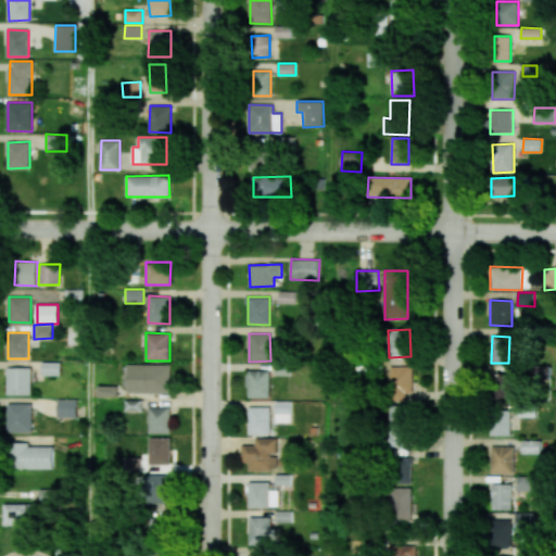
[(61,376),(61,363),(42,363),(42,376),(61,376)]
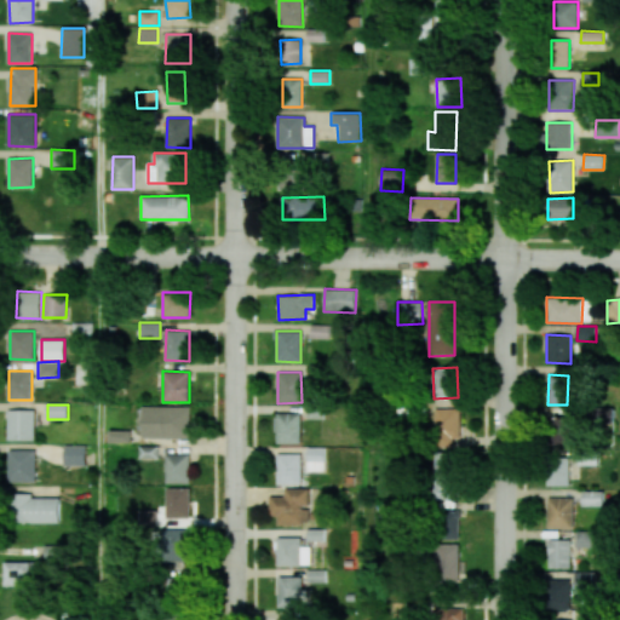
[(190,407),(144,406),(144,437),(190,438),(190,407)]
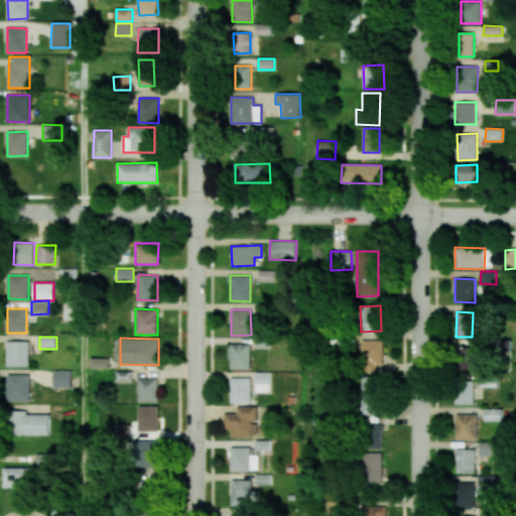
[(377,372),(377,364),(382,365),(383,341),(363,340),(362,371),(377,372)]
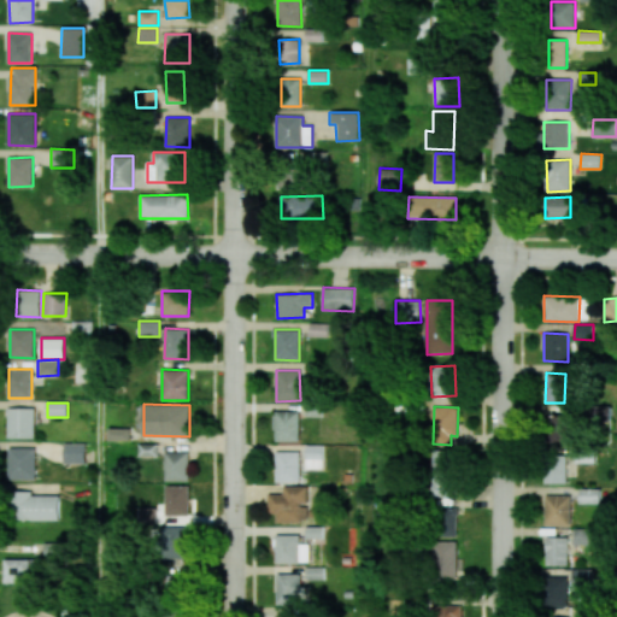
[(35,439),(35,409),(9,409),(9,438),(35,439)]
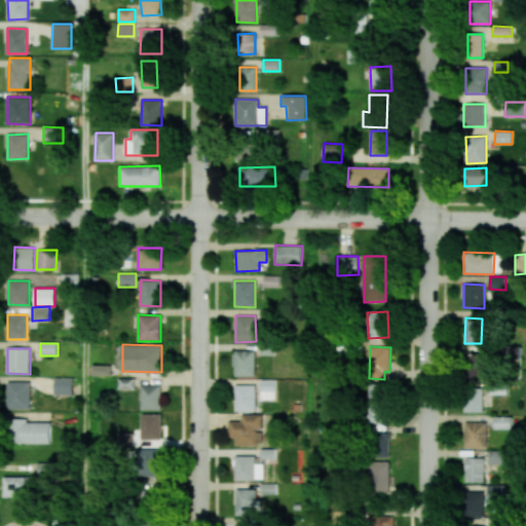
[(255,350),(234,350),(233,376),(255,376),(255,350)]
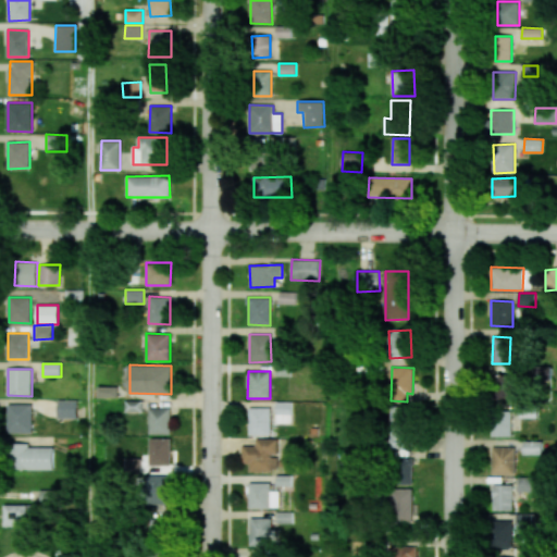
[(498,399),(519,399),(519,375),(498,375),(498,399)]
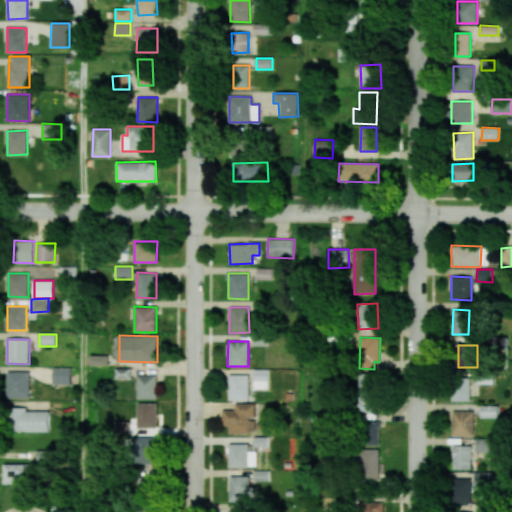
[(90,365),(109,366),(109,355),(91,355),(90,365)]
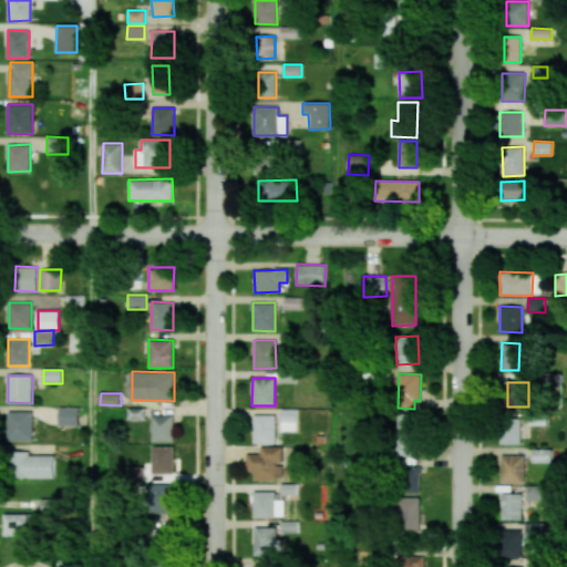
[(59,425),(79,425),(79,408),(59,406),(59,425)]
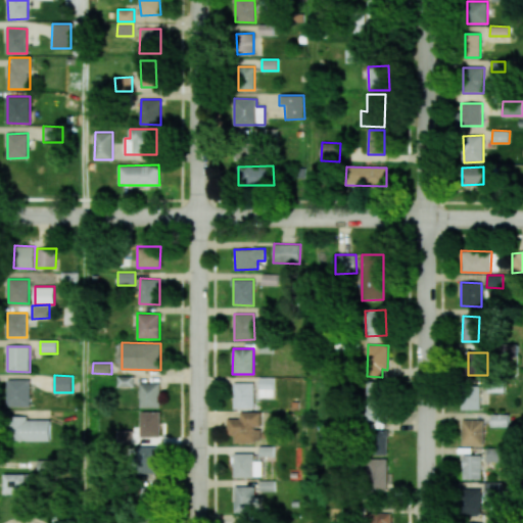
[(119,387),(134,387),(134,377),(119,377),(119,387)]
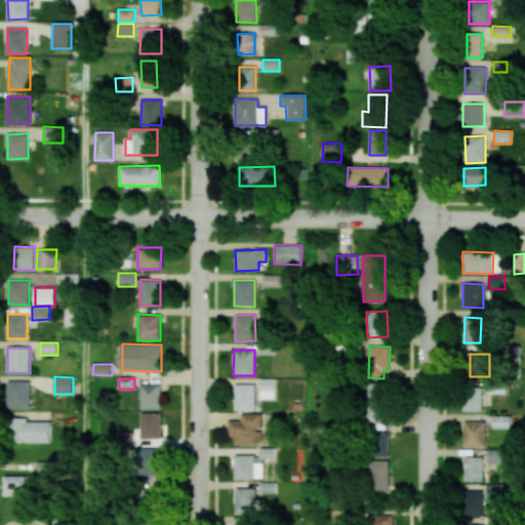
[(274,378),(260,378),(259,397),(274,398),(274,378)]
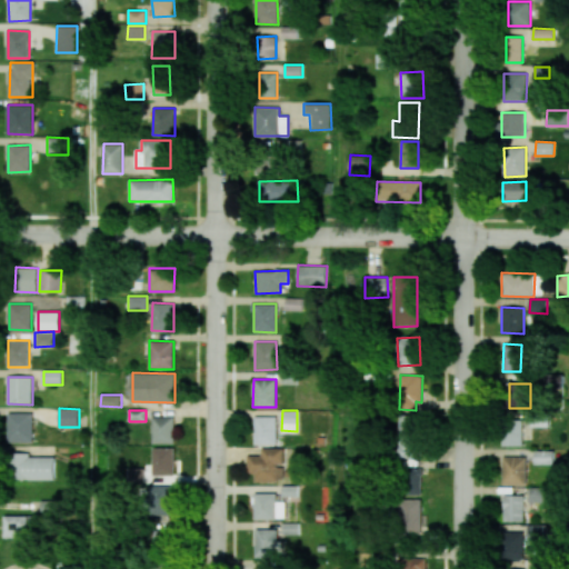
[(32,413),(8,413),(8,442),(33,442),(32,413)]
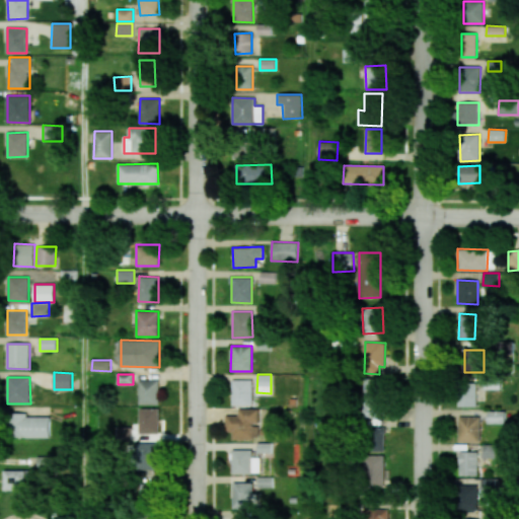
[(158,404),(159,380),(139,379),(138,404),(158,404)]
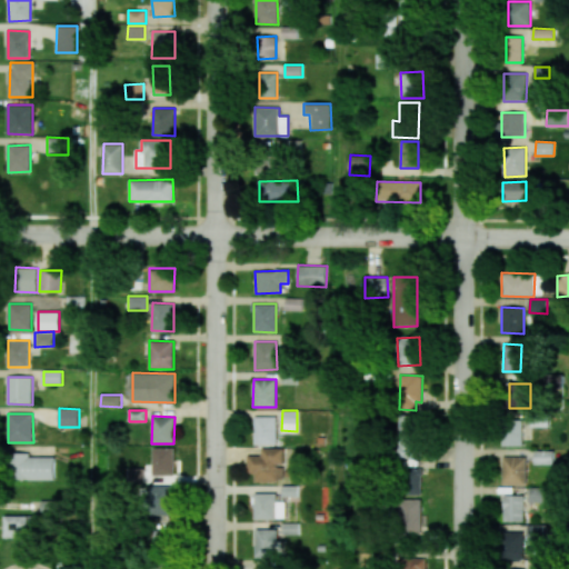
[(277,445),(277,417),(255,416),(255,445),(277,445)]
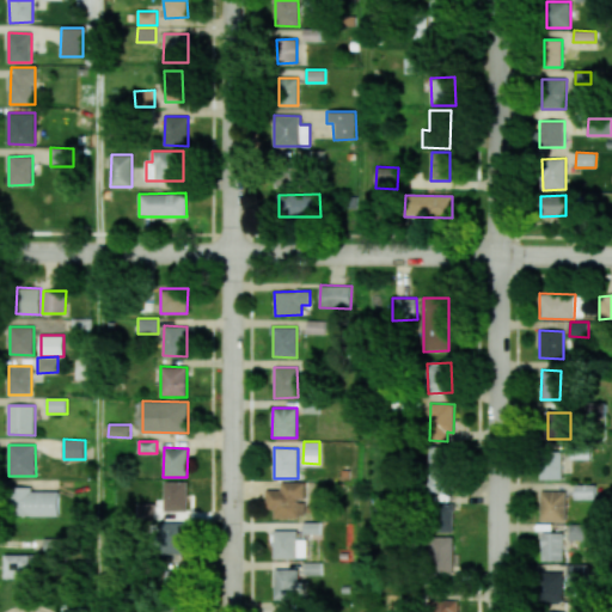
[(450,447),(429,447),(428,493),(448,493),(450,447)]
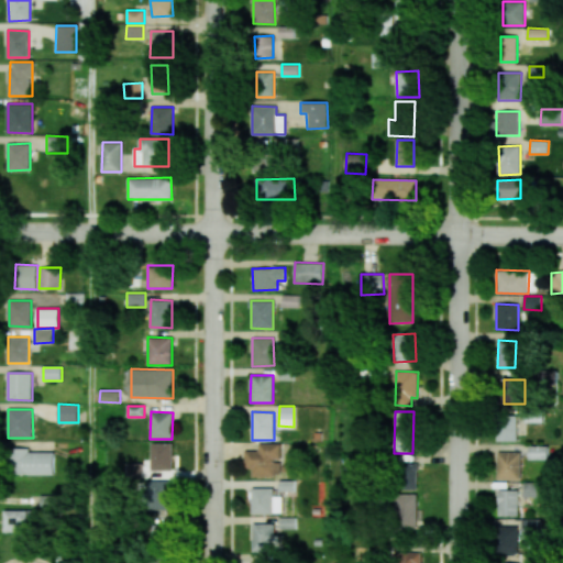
[(517,440),(517,415),(497,415),(498,441),(517,440)]
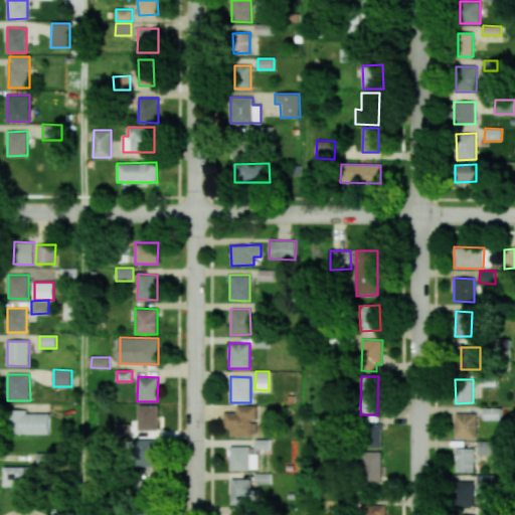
[(137,430),(157,430),(158,405),(138,404),(137,430)]
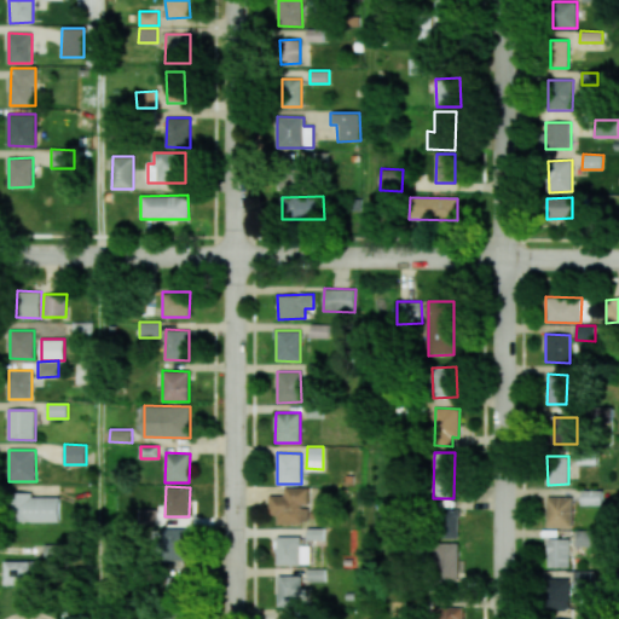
[(277,515),(276,524),(307,525),(308,487),(283,487),(283,496),(268,495),(267,515),(277,515)]
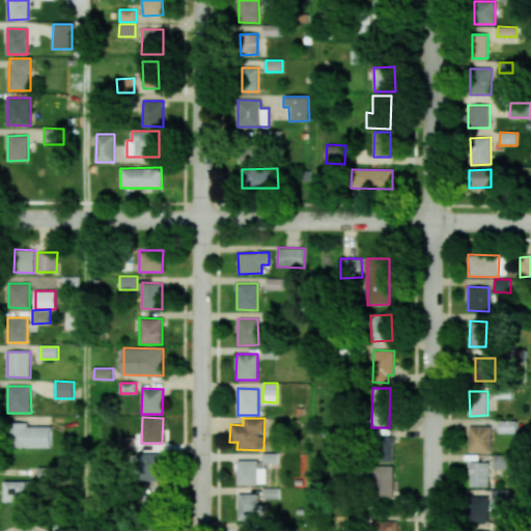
[(516,434),(516,421),(499,421),(499,434),(516,434)]
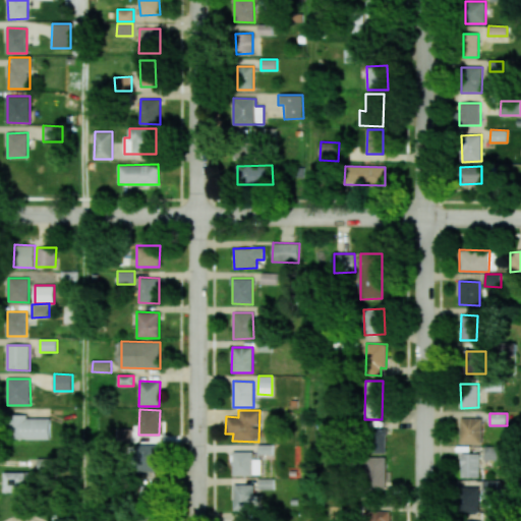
[(50,439),(49,418),(27,418),(27,414),(11,415),(11,440),(50,439)]
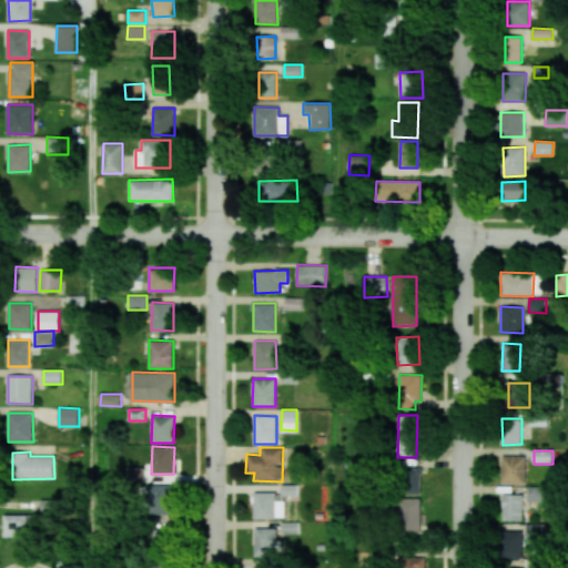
[(525,484),(526,456),(501,456),(501,484),(525,484)]
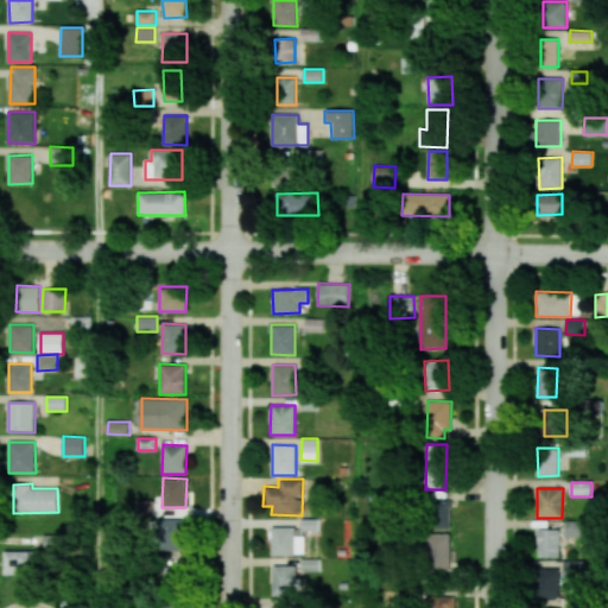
[(153,514),(153,500),(137,500),(137,514),(153,514)]
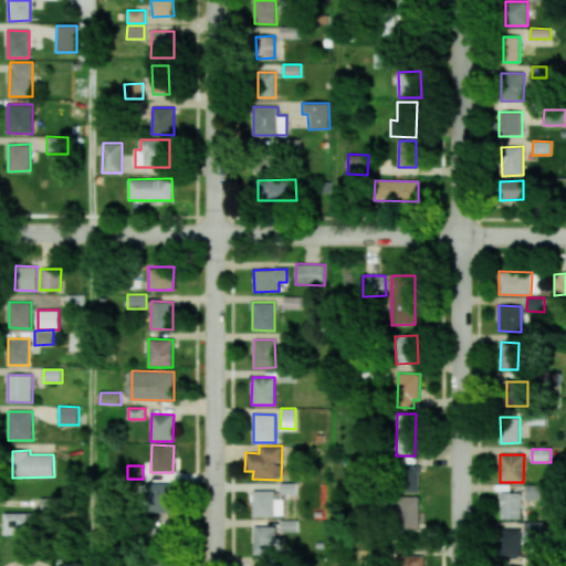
[(420,492),(420,467),(398,465),(398,492),(420,492)]
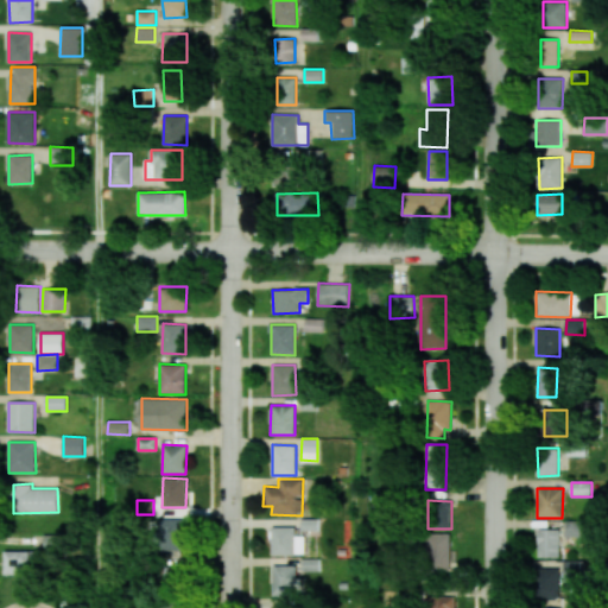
[(157,519),(158,550),(185,549),(184,519),(157,519)]
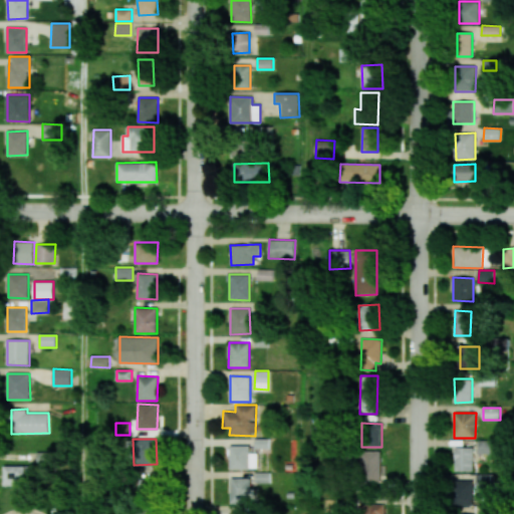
[(493,441),(478,441),(479,454),(493,454),(493,441)]
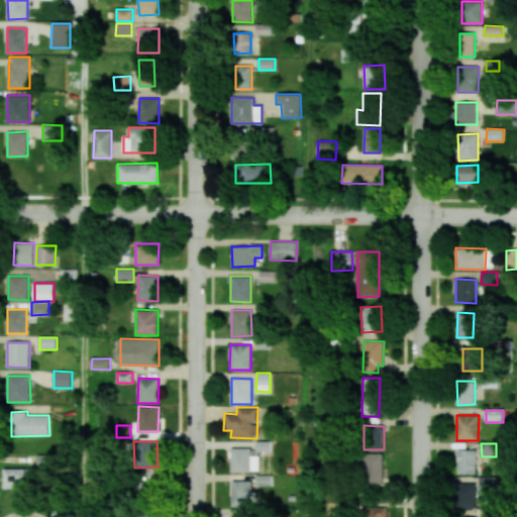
[(250,448),(230,448),(231,472),(259,472),(259,455),(250,455),(250,448)]
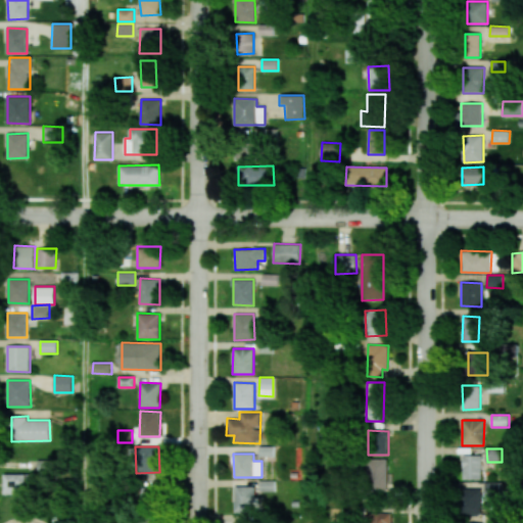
[(481,479),(482,456),(464,455),(463,478),(481,479)]
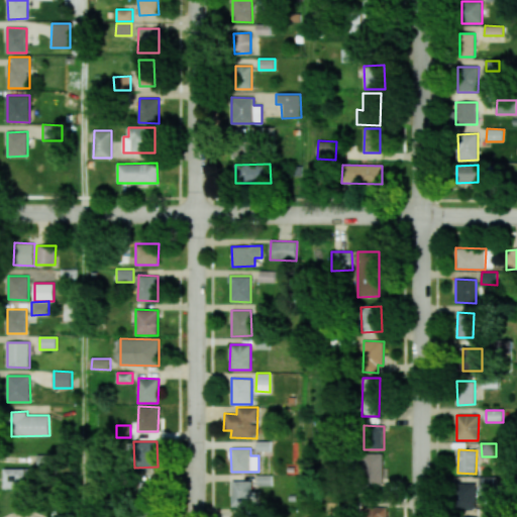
[(384,453),(364,453),(363,486),(383,486),(384,453)]
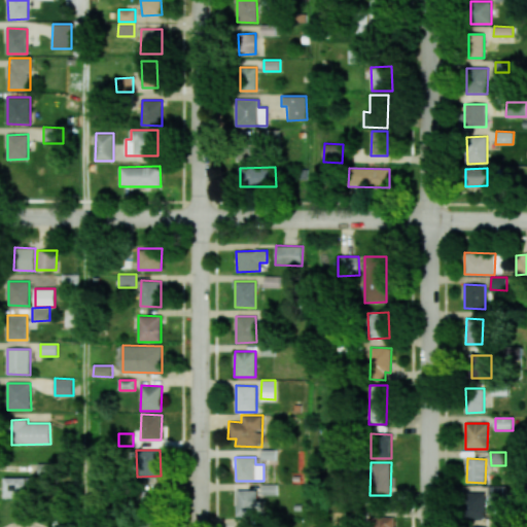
[(3,497),(31,498),(31,478),(4,477),(3,497)]
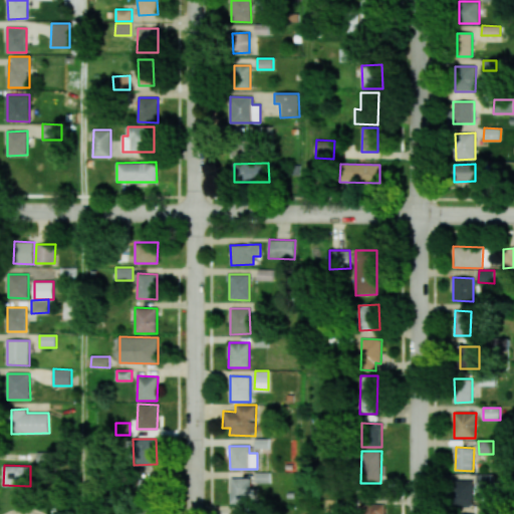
[(255,483),(269,482),(268,472),(255,473),(255,483)]
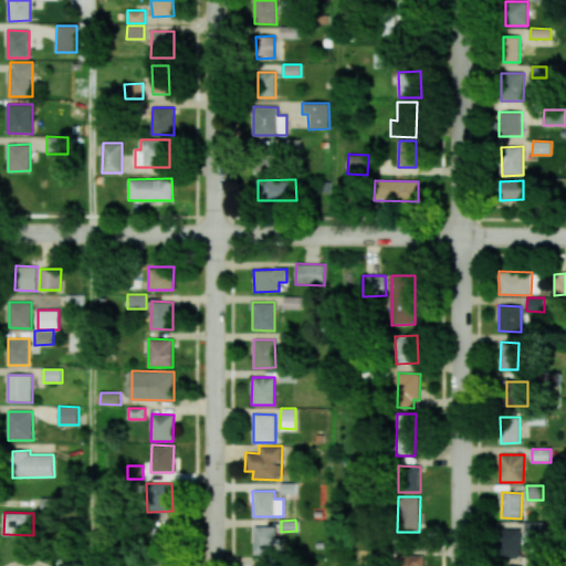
[(544,523),(524,522),(523,542),(543,543),(544,523)]
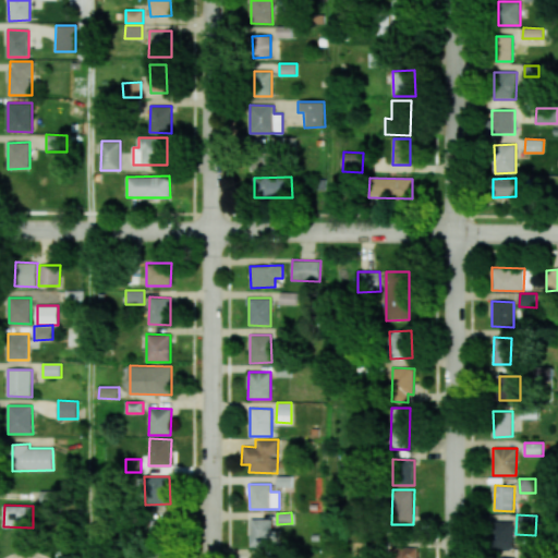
[(250,547),(271,546),(270,519),(250,519),(250,547)]
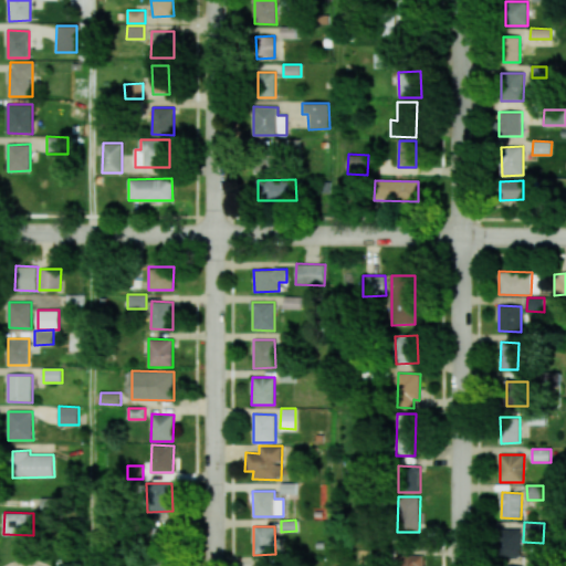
[(521,530),(500,528),(499,556),(520,557),(521,530)]
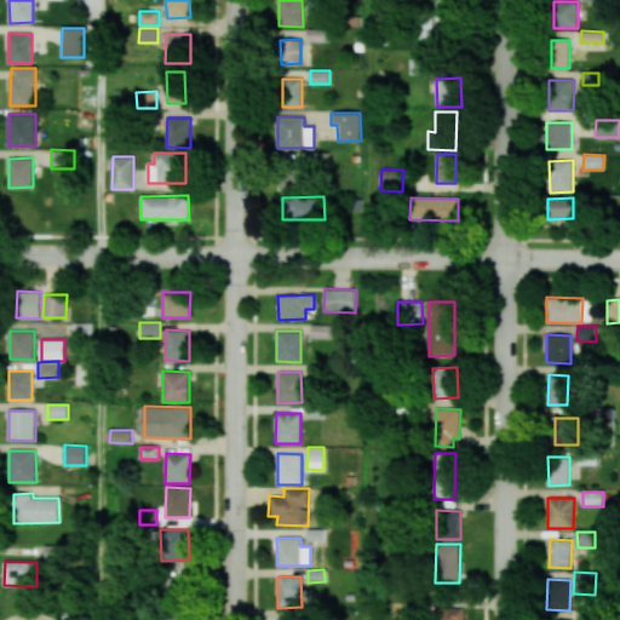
[(460,619),(465,619),(465,609),(435,608),(434,619),(460,619)]
